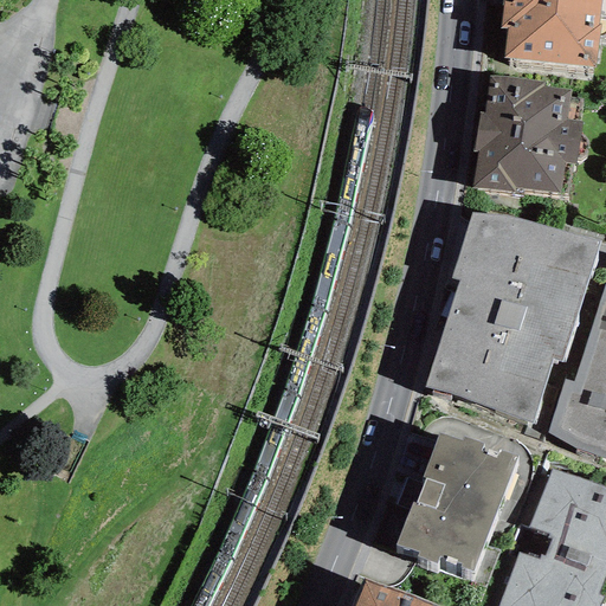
[(502,0),(500,30),(507,31),(504,59),(597,69),(601,25),(598,25),(600,0),(502,0)]
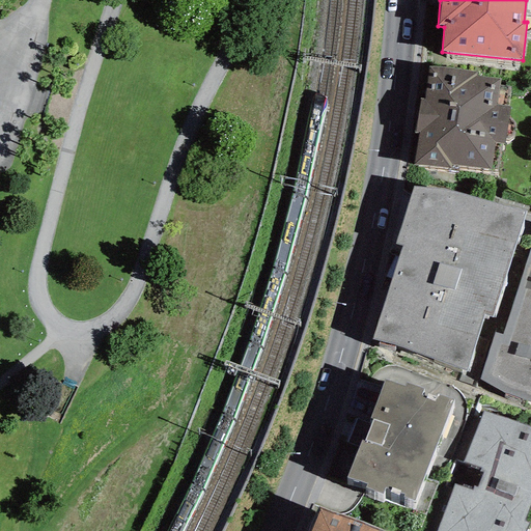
[(477,72),(429,66),(425,100),(420,99),(415,135),(418,136),(414,165),(451,169),(452,164),(492,168),(495,141),(505,142),(510,106),(499,104),(502,79),(477,76),(477,72)]
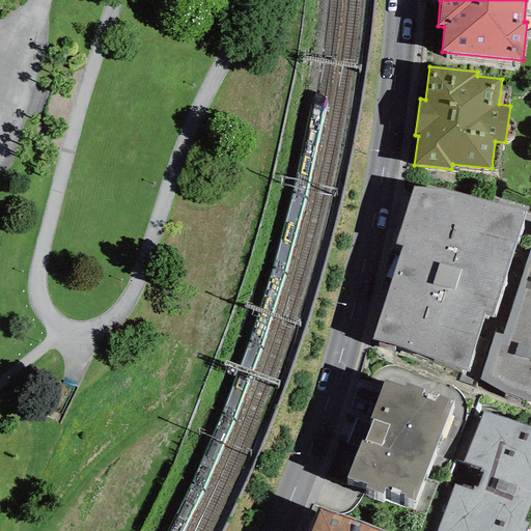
[(442,188),(412,185),(395,245),(403,247),(372,339),(466,370),(483,314),(492,316),(524,208),(442,188)]
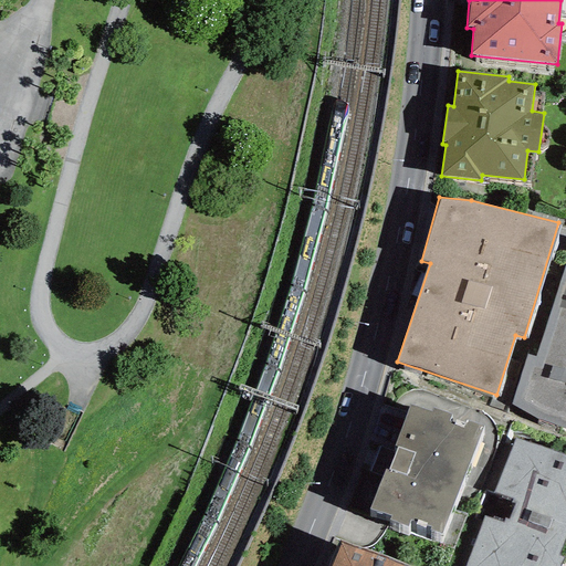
[(565,260),(547,320),(565,325),(565,260)]
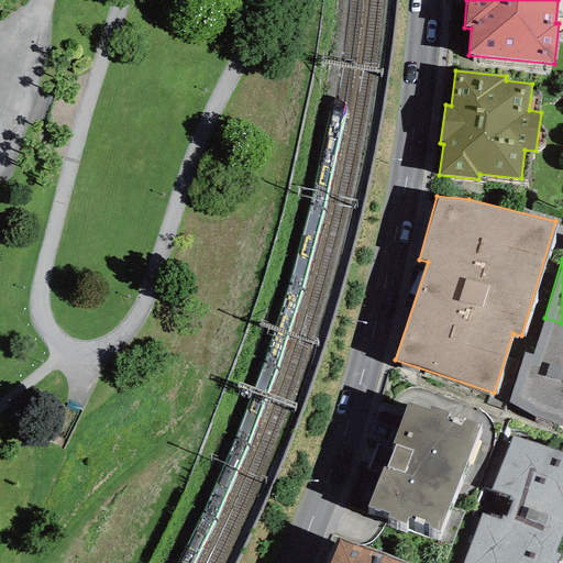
[(562,323),(544,318),(532,355),(522,353),(509,403),(532,415),(562,426),(562,323)]
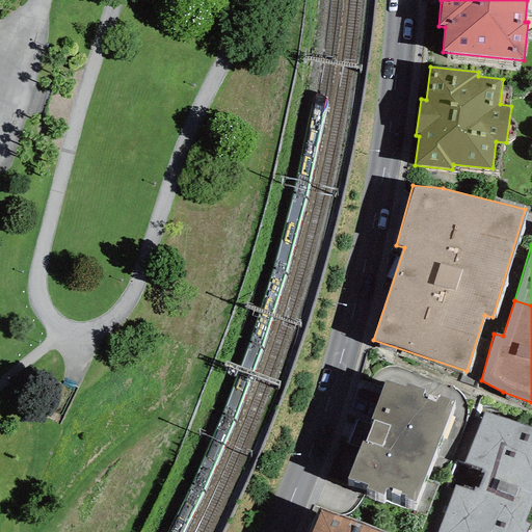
[(384,380),(371,419),(373,421),(365,444),(362,442),(348,478),(368,485),(366,489),(382,496),(386,488),(405,496),(404,499),(415,503),(454,399),(437,395),(435,402),(421,397),(424,389),(406,384),(405,388),(384,380)]
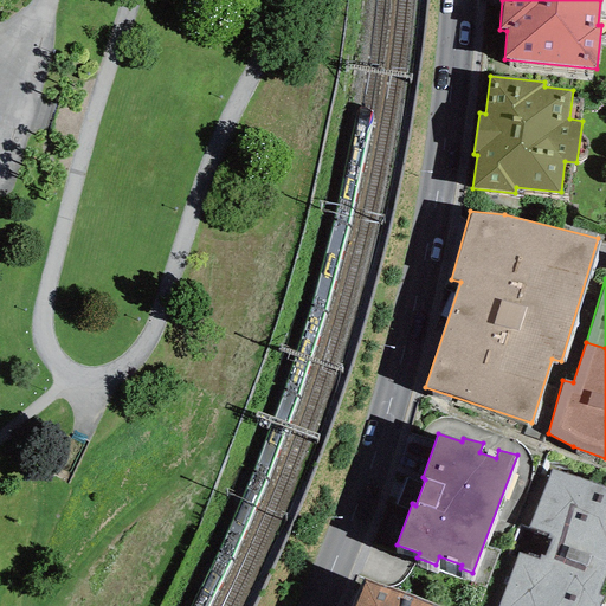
[(605,569),(605,487),(552,468),(521,554),(517,554),(498,605),(598,605),(601,595),(598,594),(605,569)]
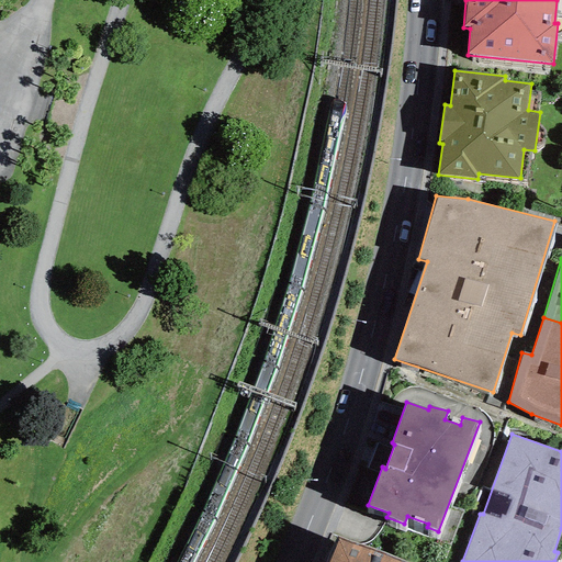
[(401,561),(339,538),(329,561),(401,561)]
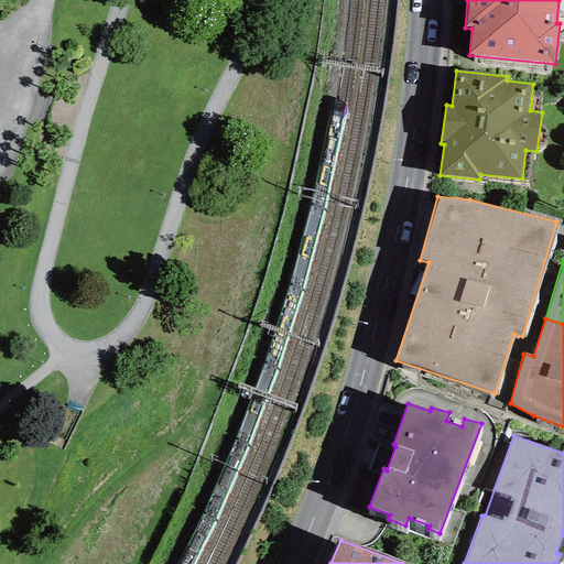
All buildings are outlined.
